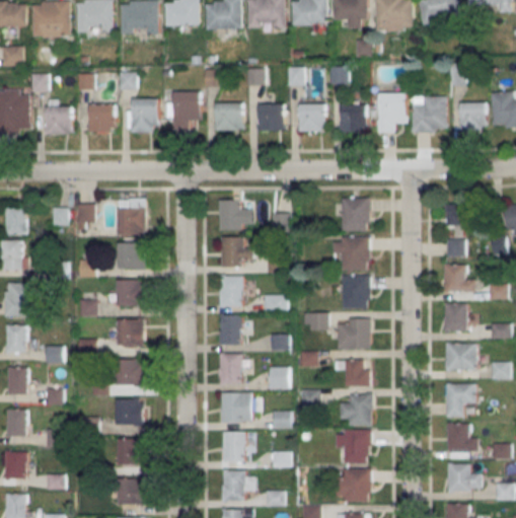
[(0,26),(25,27),(25,1),(0,0),(0,26)]
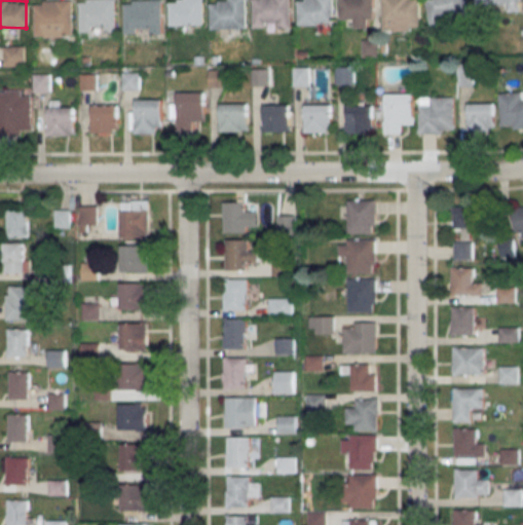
[(113,35),(112,0),(77,0),(77,35),(113,35)]
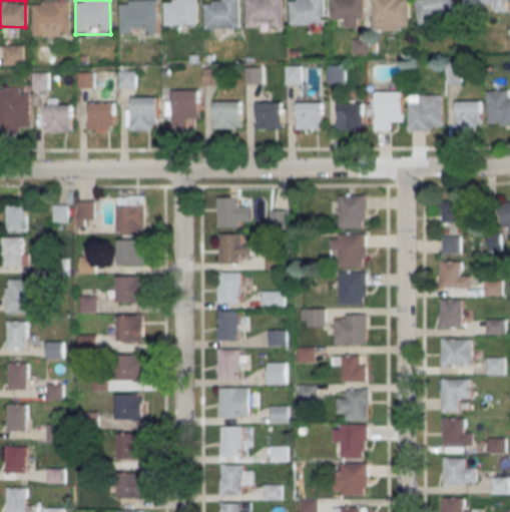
[(194,26),(193,0),(161,0),(162,26),(194,26)]
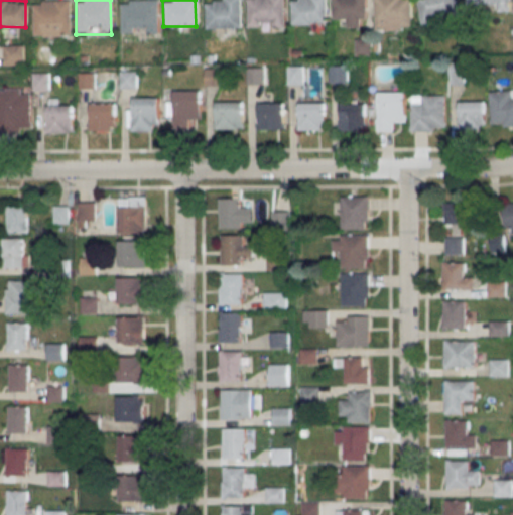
[(324,25),(323,0),(288,0),(289,26),(324,25)]
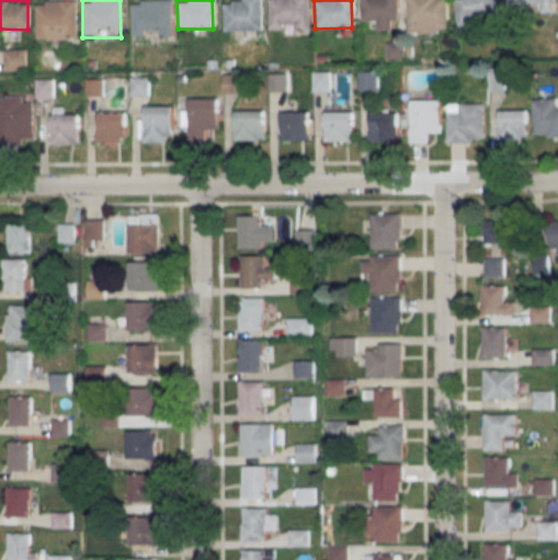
[(371,31),(395,31),(394,0),(359,0),(360,22),(371,22),(371,31)]
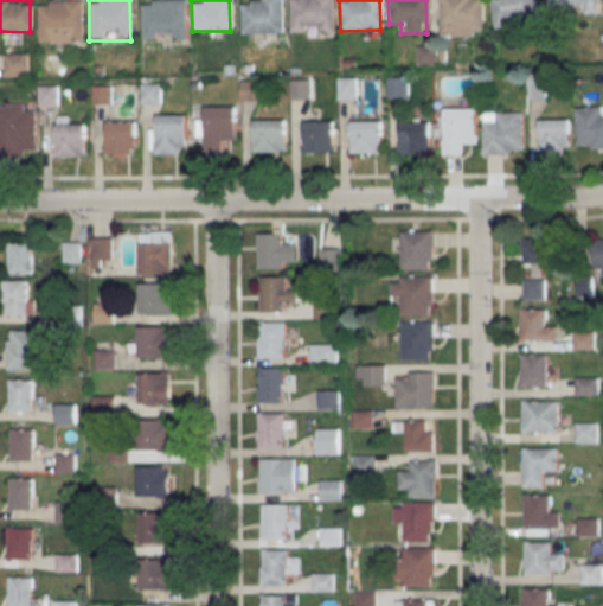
[(481,38),(480,0),(437,0),(437,38),(481,38)]
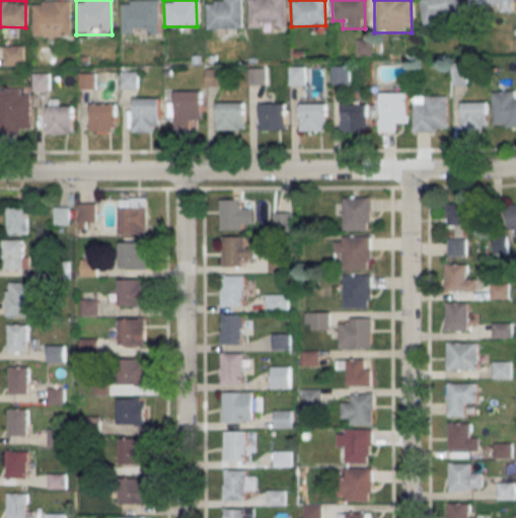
[(418,0),(420,23),(456,21),(454,0),(418,0)]
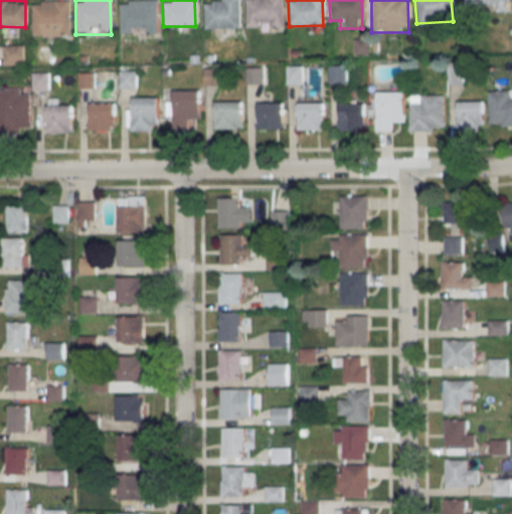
[(494,5),(494,13),(506,13),(506,0),(463,0),(463,5),(494,5)]
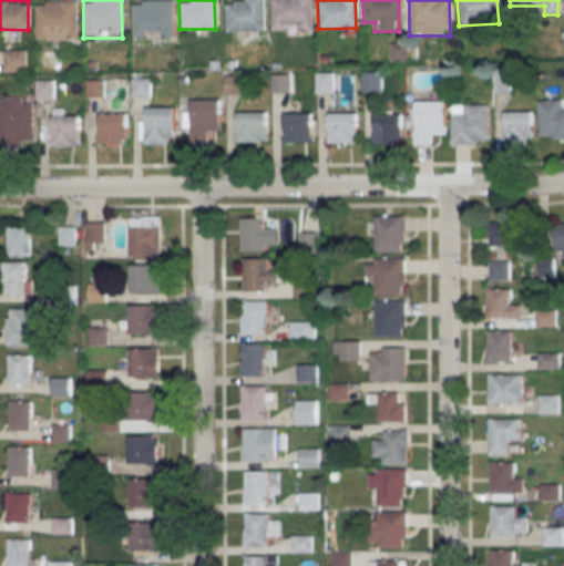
[(75,41),(75,1),(34,1),(34,41),(75,41)]
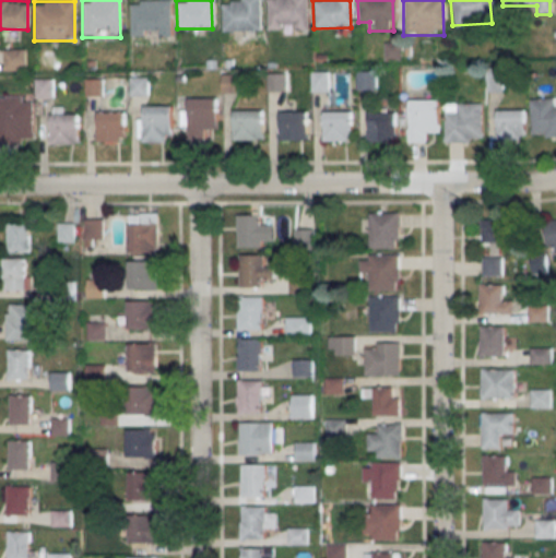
[(168,37),(168,1),(129,1),(129,37),(168,37)]
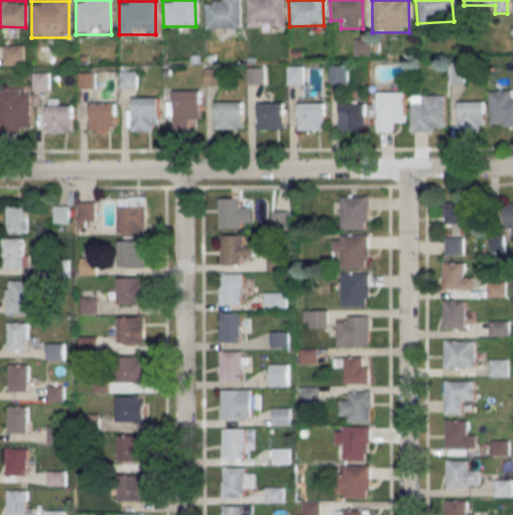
[(352,56),(368,56),(369,40),(353,40),(352,56)]
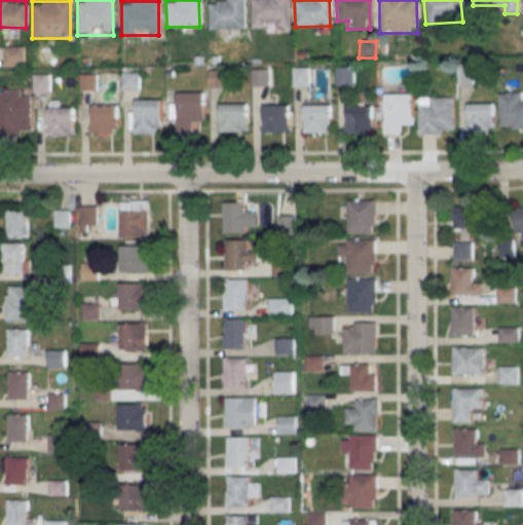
[(23,47),(1,47),(1,67),(23,67),(23,47)]
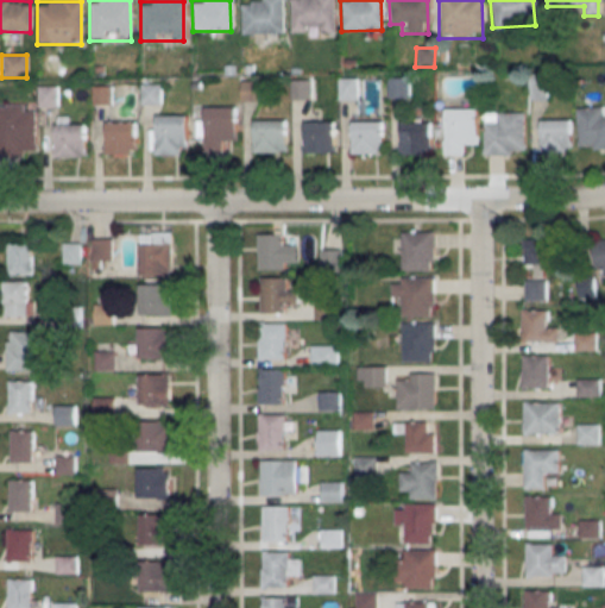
[(528,100),(544,100),(544,74),(528,74),(528,100)]
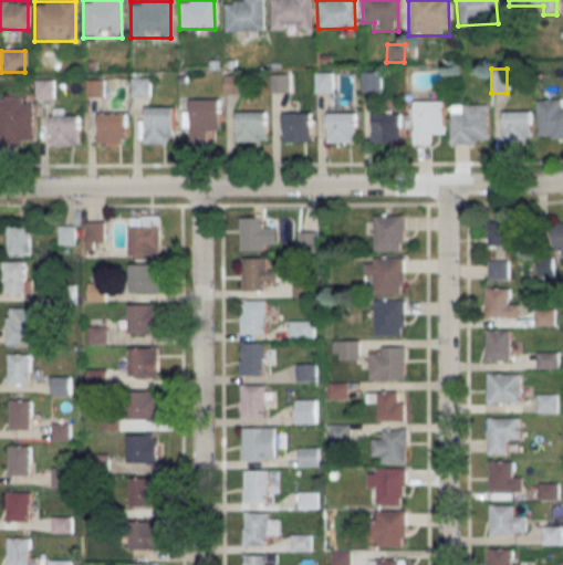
[(312,73),(329,72),(329,93),(313,93),(312,73)]
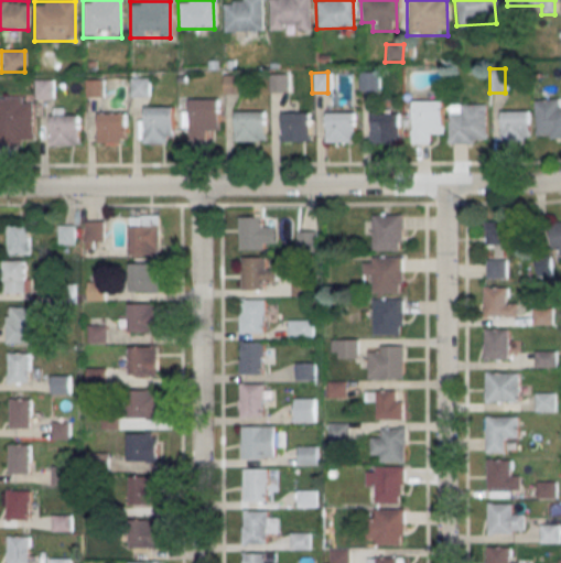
[(357,73),(376,72),(376,91),(357,90),(357,73)]
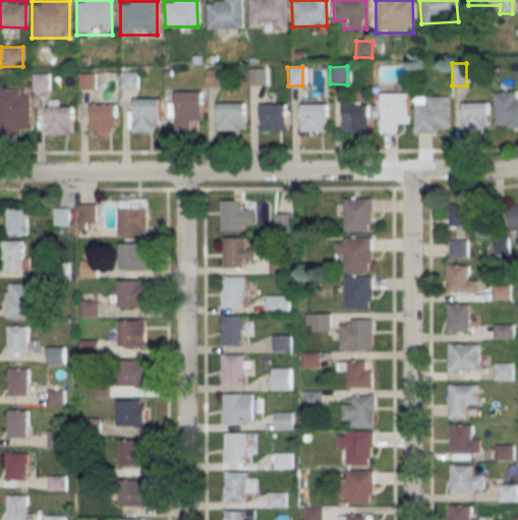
[(264,69),(246,69),(246,85),(264,85),(264,69)]
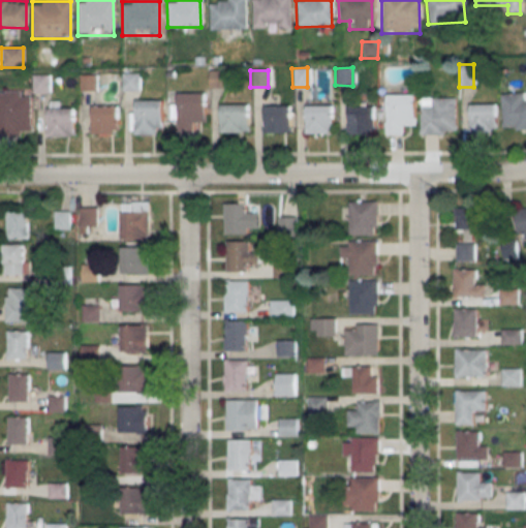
[(223,72),(208,72),(208,88),(223,88),(223,72)]
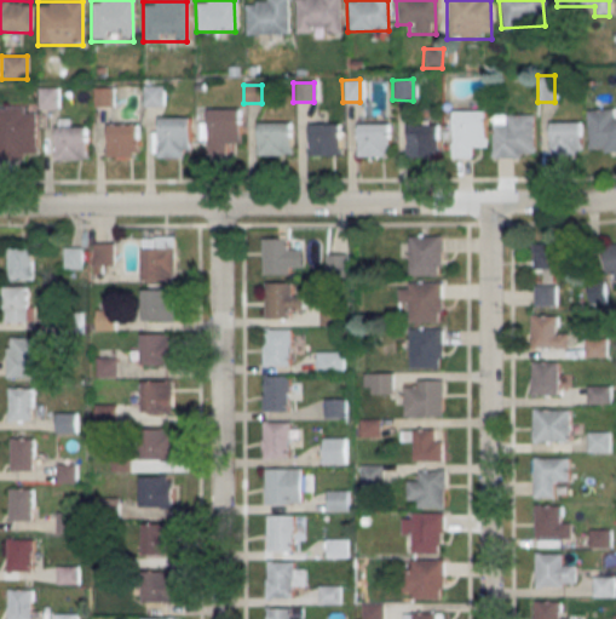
[(160,107),(160,87),(140,87),(140,107),(160,107)]
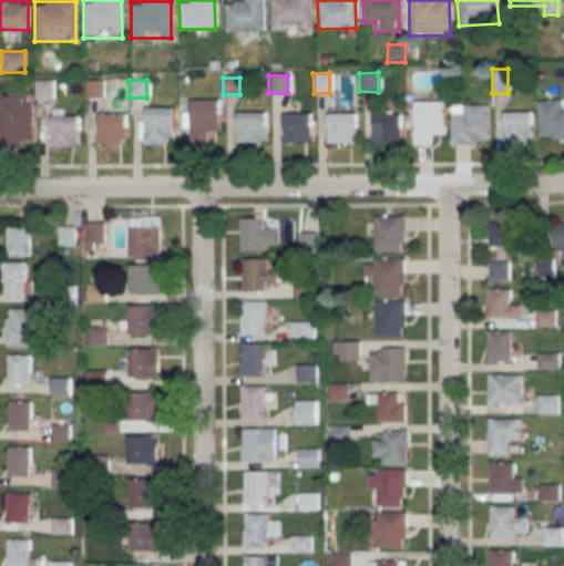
[(101,98),(101,81),(84,81),(84,98),(101,98)]
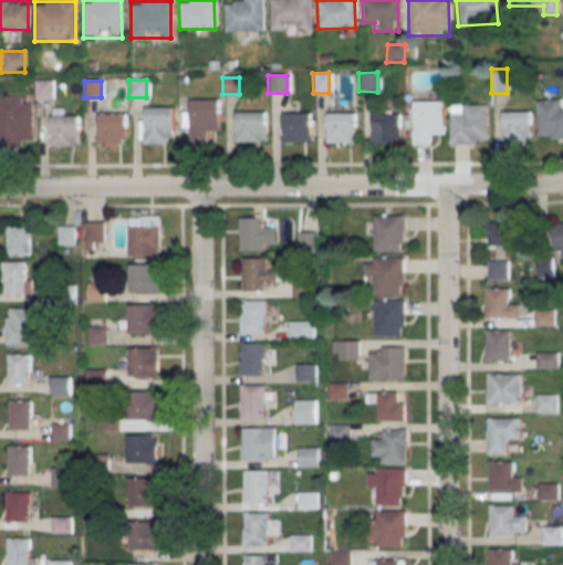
[(51,82),(34,82),(34,100),(51,100),(51,82)]
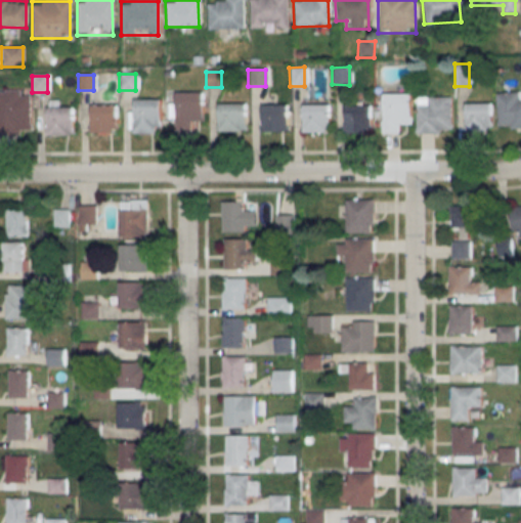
[(0,135),(29,136),(30,90),(0,89),(0,135)]
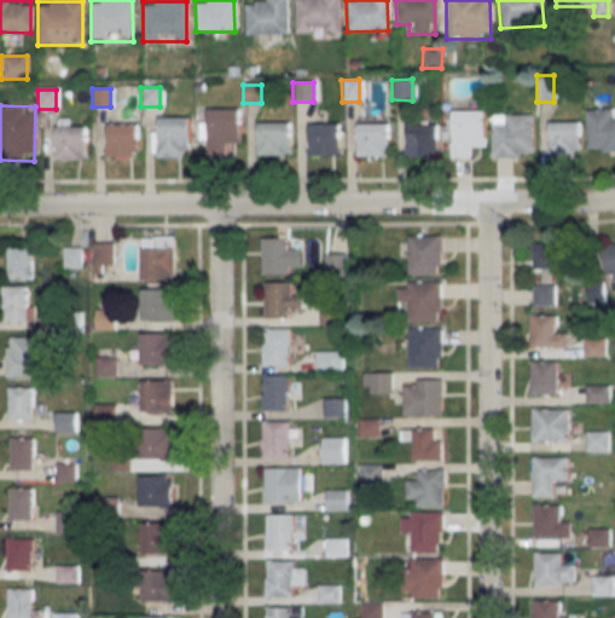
[(446,108),(482,109),(481,146),(471,146),(470,162),(444,161),(446,108)]
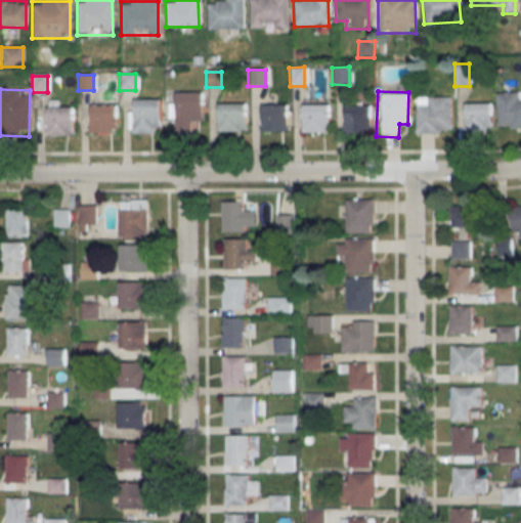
[(202,121),(202,92),(170,92),(170,131),(190,131),(190,121),(202,121)]
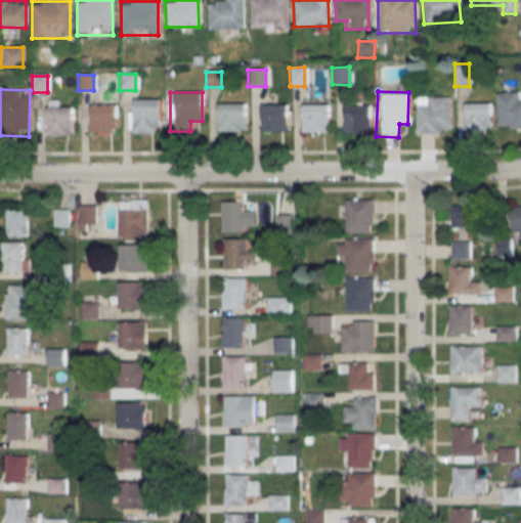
[(520,128),(520,92),(494,93),(496,130),(520,128)]
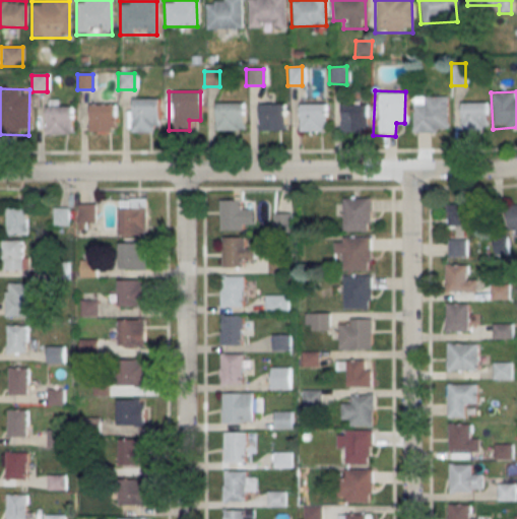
[(411,132),(446,132),(446,96),(411,96),(411,132)]
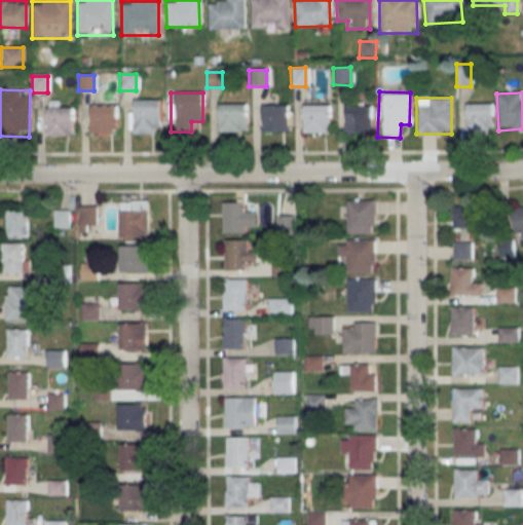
[(127,100),(127,135),(159,135),(159,100),(127,100)]
